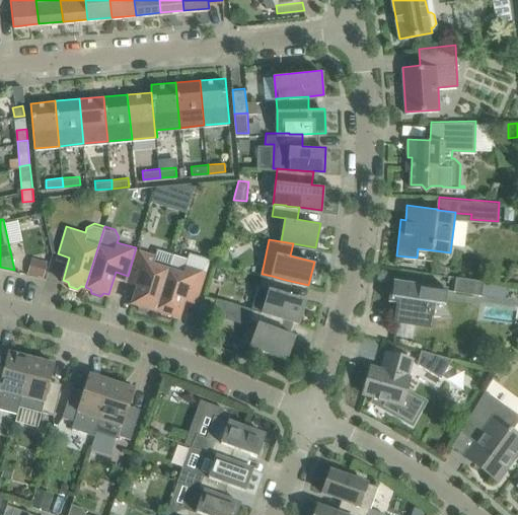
[(151,307),(155,309),(167,268),(172,252),(158,248),(156,254),(136,247),(128,276),(139,279),(132,301),(137,303),(138,308),(147,310),(151,307)]
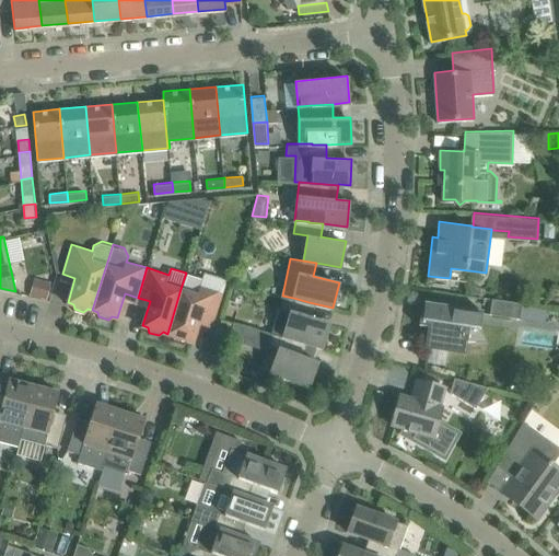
[(186,273),(181,289),(167,334),(173,335),(174,339),(183,343),(187,339),(193,342),(200,317),(212,321),(226,278),(205,271),(202,278),(186,273)]
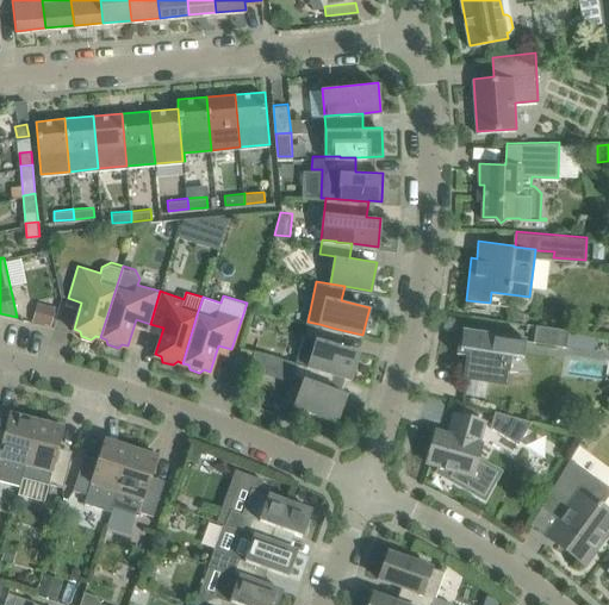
[(39,301),(35,320),(51,325),(56,305),(39,301)]
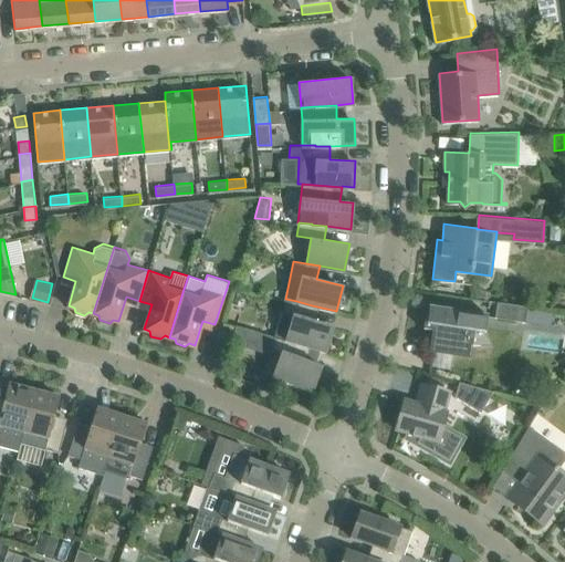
[(309,318),(312,305),(296,301),(285,299),(274,335),(286,339),(286,340),(301,343),(313,347),(326,351),(334,325),(309,318)]
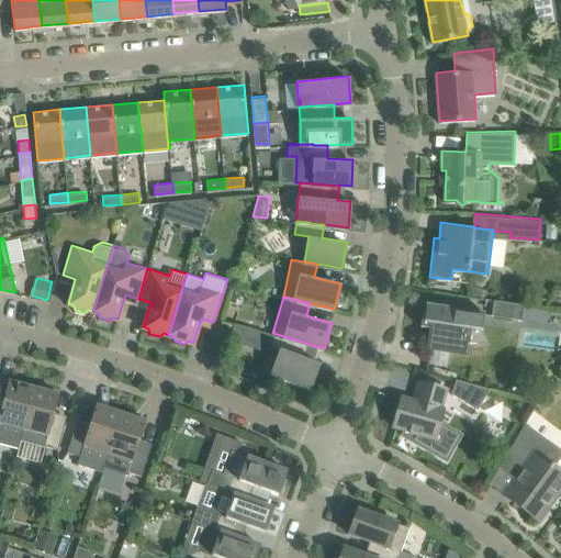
[(494,298),(492,313),(522,319),(524,302),(494,298)]
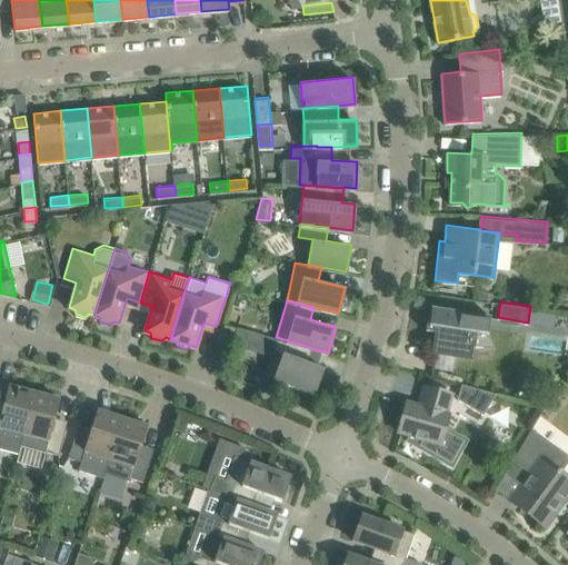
[(428,317),(426,328),(438,330),(435,356),(437,356),(455,358),(472,362),(475,345),(484,345),(495,345),(488,333),(491,314),(431,305),(431,306),(430,317),(428,317)]
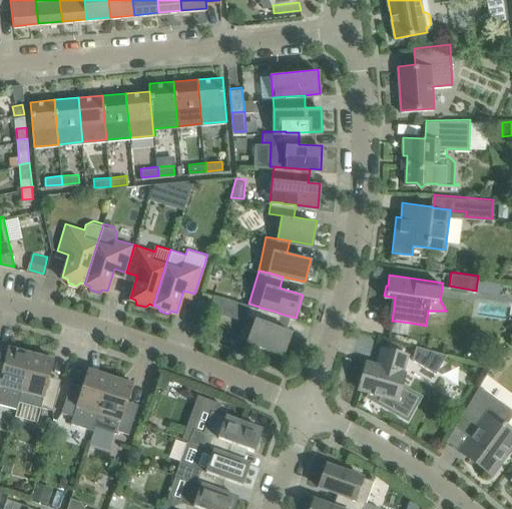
[(202,292),(199,303),(209,306),(212,295),(202,292)]
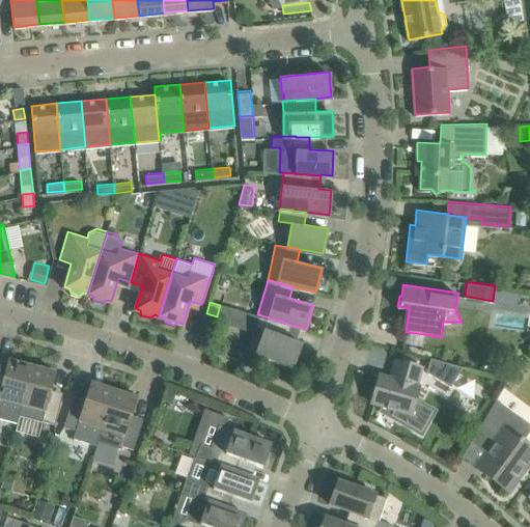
[(302,342),(288,338),(294,326),(282,322),(269,319),(269,317),(257,314),(254,326),(265,330),(251,364),(260,368),(266,356),(293,366),(302,342)]
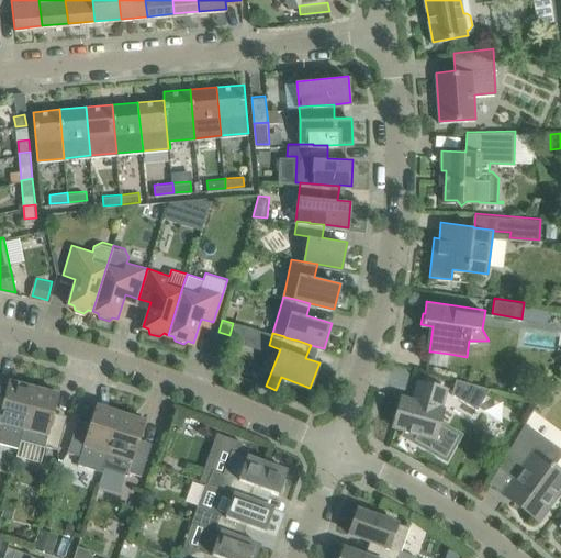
[(227,370),(240,376),(244,367),(231,363),(227,370)]
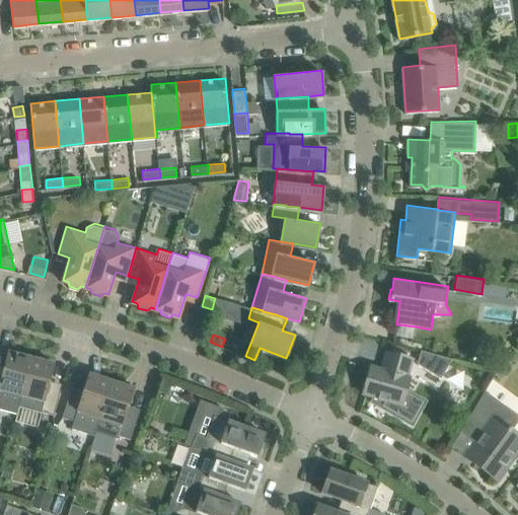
[(422,349),(418,363),(441,377),(453,358),(422,349)]
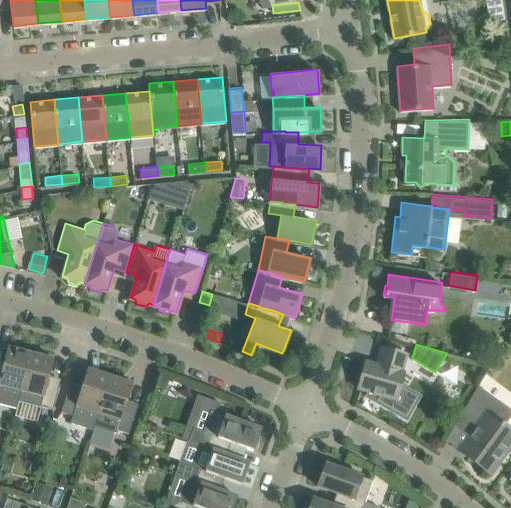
[(0,402),(16,406),(18,399),(31,350),(8,345),(3,366),(0,365),(0,402)]
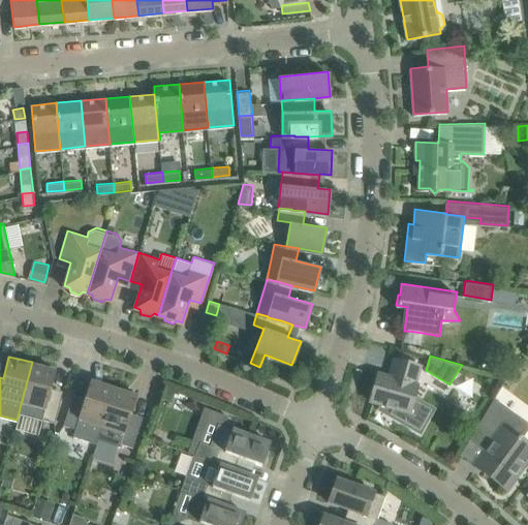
[(431,408),(413,398),(417,382),(415,382),(421,364),(395,357),(390,375),(378,371),(370,399),(394,405),(391,411),(420,428),(431,408)]
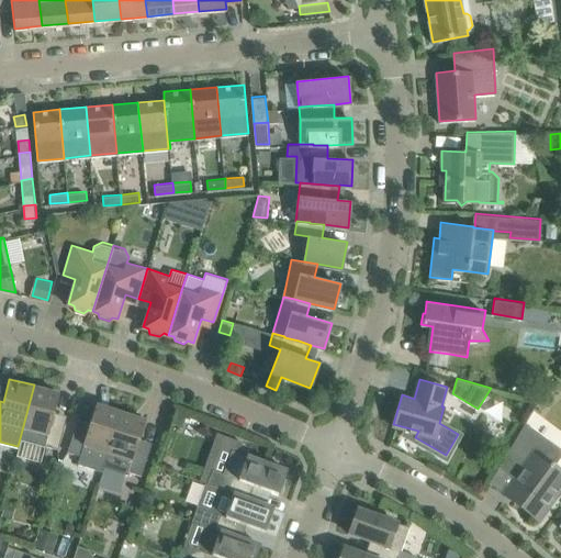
[(34,384),(20,438),(45,445),(45,444),(58,447),(66,419),(53,415),(59,391),(34,384)]
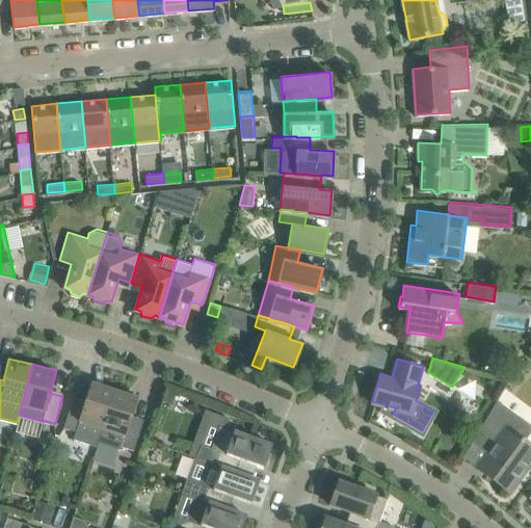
[(96,445),(98,441),(114,389),(91,380),(84,403),(73,399),(63,426),(76,429),(73,438),(96,445)]
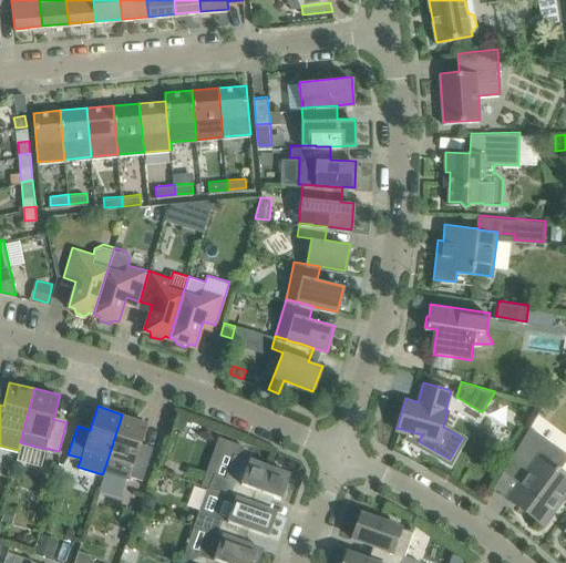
[(129,474),(143,479),(152,450),(140,446),(147,422),(122,415),(104,470),(127,478),(129,474)]
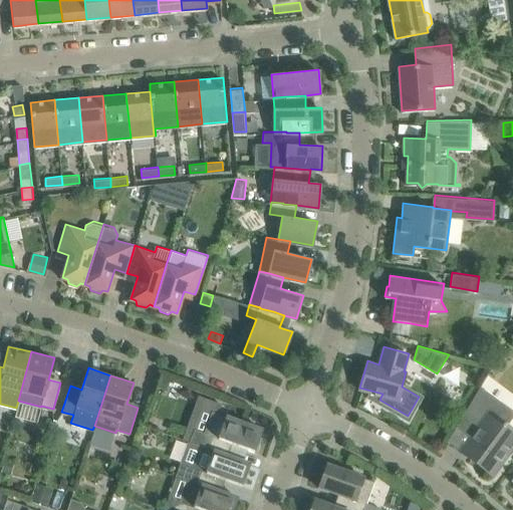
[(481,385),(457,425),(471,436),(460,450),(493,473),(512,445),(512,428),(506,424),(511,417),(512,418),(512,408),(481,385)]
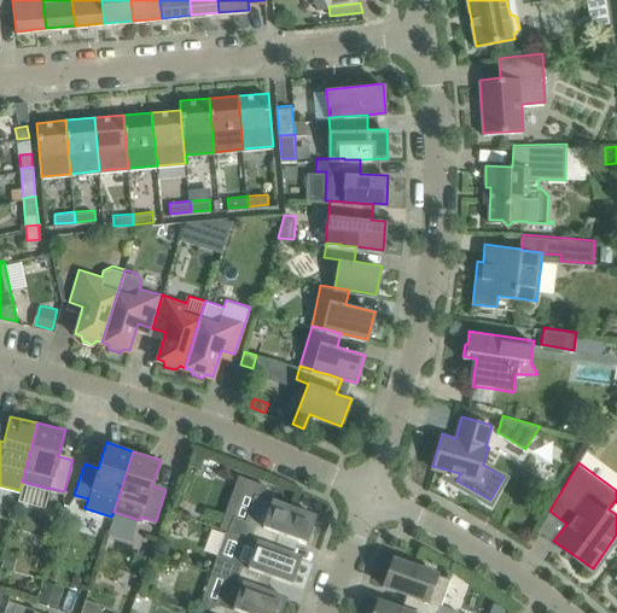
[(233,513),(227,529),(246,536),(257,539),(281,548),(286,535),(306,542),(315,514),(255,492),(245,518),(233,513)]
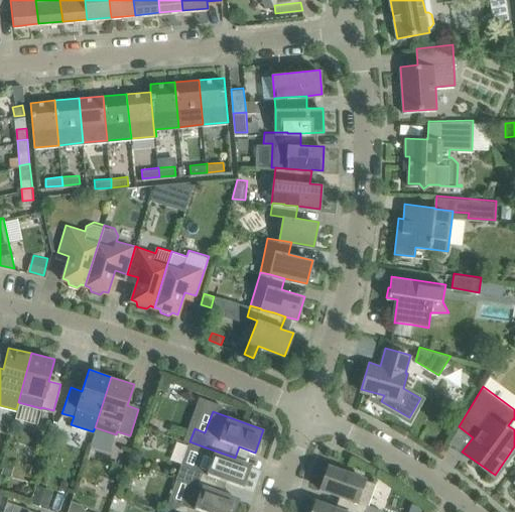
[(251,464),(235,458),(215,451),(206,448),(189,441),(189,442),(203,448),(195,469),(198,470),(192,482),(216,490),(216,489),(220,478),(243,486),(251,464)]
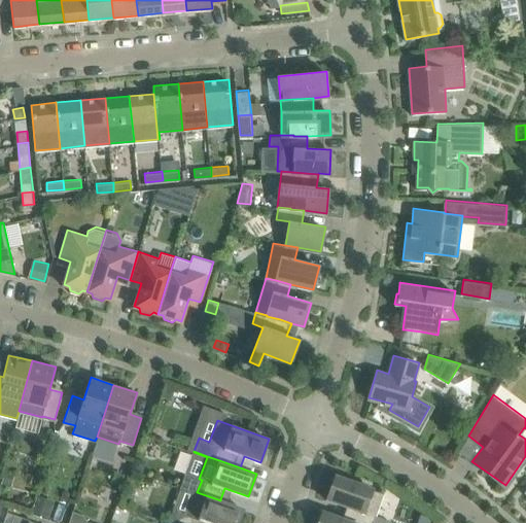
[(134,456),(130,467),(144,473),(148,461),(134,456)]
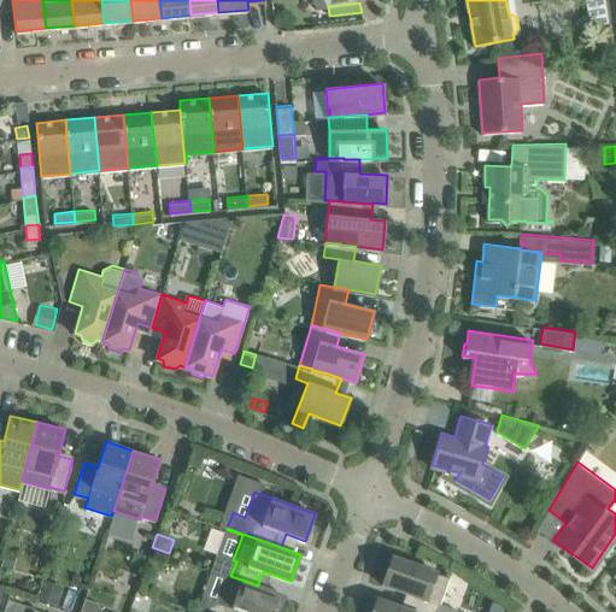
[(412,593),(406,608),(416,611),(456,611),(458,608),(440,602),(450,576),(430,569),(430,566),(417,562),(416,564),(393,555),(391,560),(386,558),(380,577),(385,578),(383,583),(412,593)]
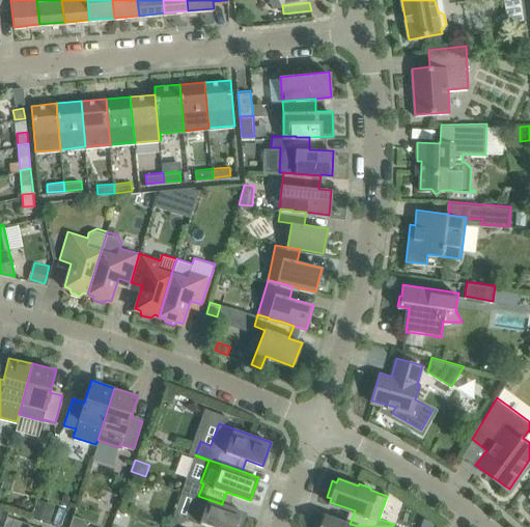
[(240,526),(246,512),(222,503),(222,504),(198,496),(196,495),(188,518),(183,516),(177,526),(240,526)]
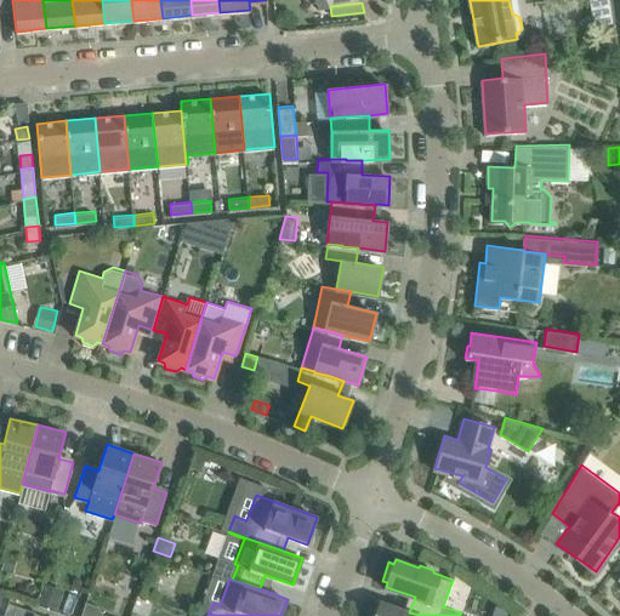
[(85,600),(80,615),(113,615),(103,612),(100,605),(85,600)]
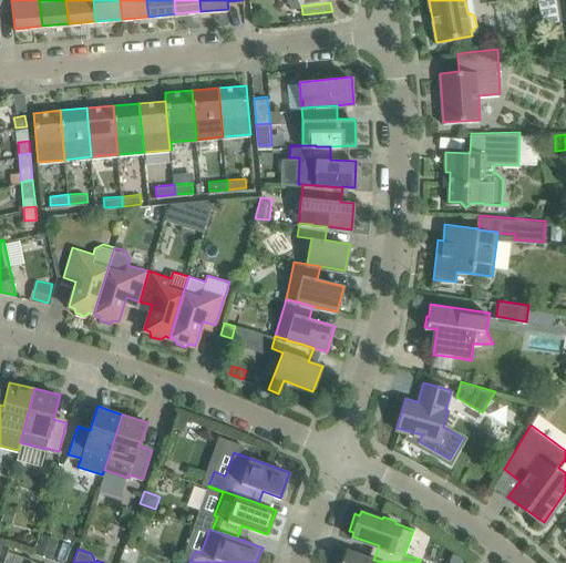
[(8,550),(3,562),(6,562),(13,562),(18,553),(8,550)]
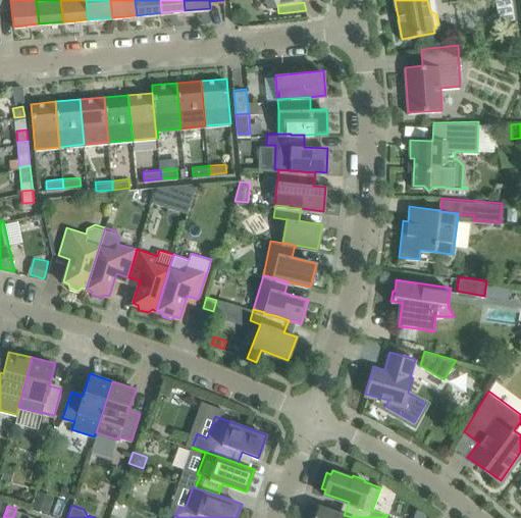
[(352,517),(344,515),(319,506),(318,510),(314,508),(310,517),(352,517)]
